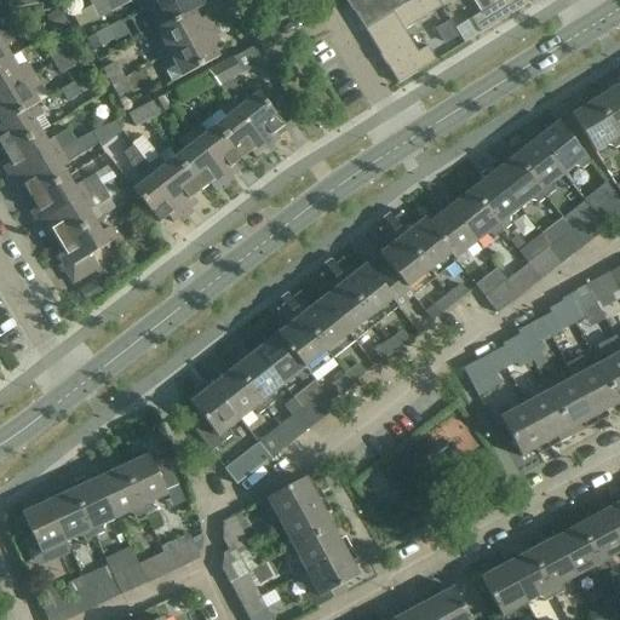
[(110,12),(104,0),(91,7),(97,19),(110,12)]
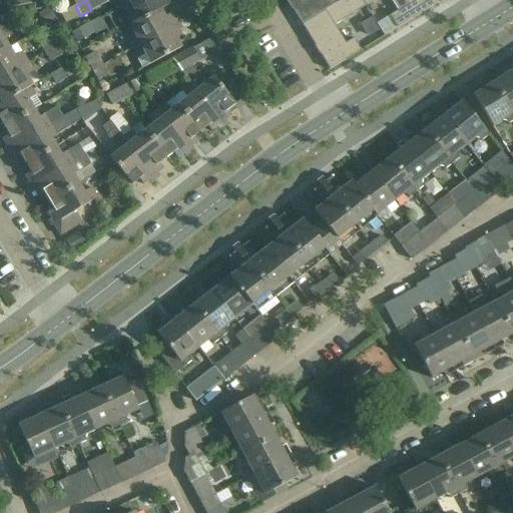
[(131,0),(122,5),(126,14),(132,23),(132,24),(159,9),(159,10),(177,0),(131,0)]
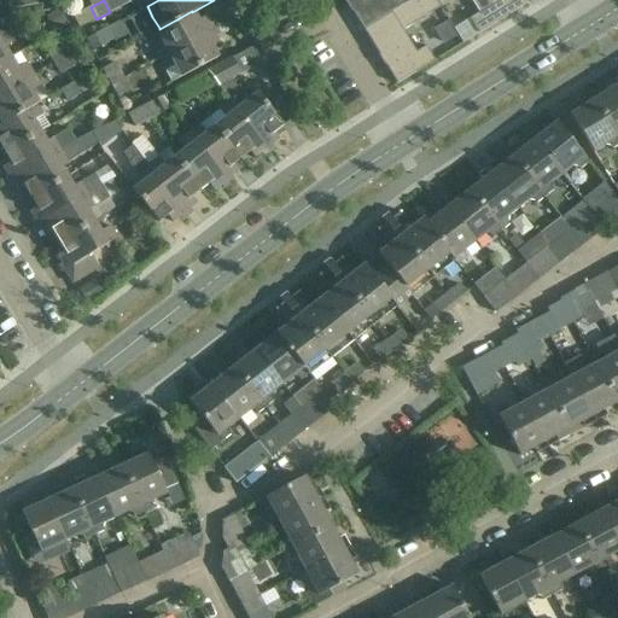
[(344,0),(362,29),(409,0),(344,0)]
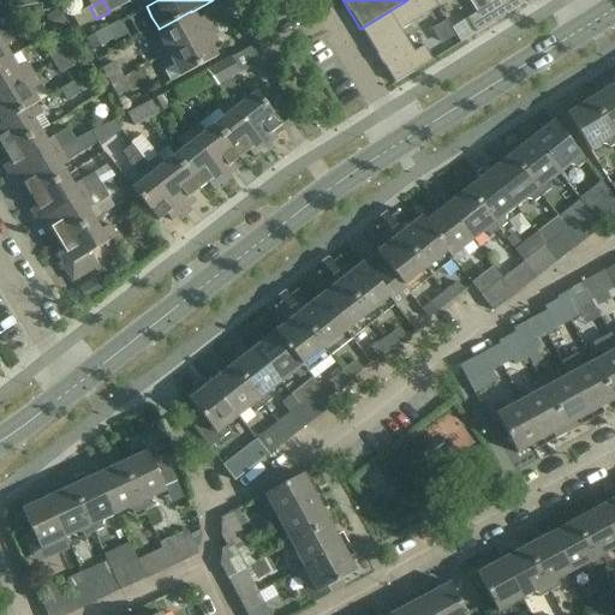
[(439,7),(433,0),(407,0),(360,29),(394,83),(392,84),(393,84),(433,60),(423,46),(413,52),(400,30),(439,7)]
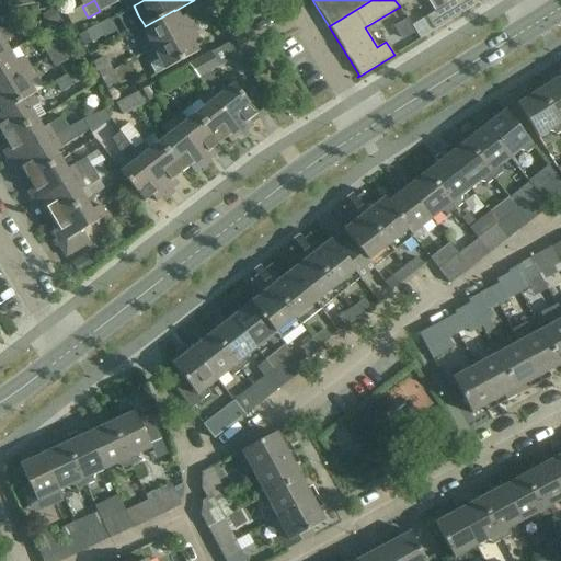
[(444,2),(445,4),(425,16),(434,31),(481,1),(480,0),(479,1),(477,0),(395,0),(400,7),(410,0),(432,0),(435,2),(437,3),(441,3),(444,2)]
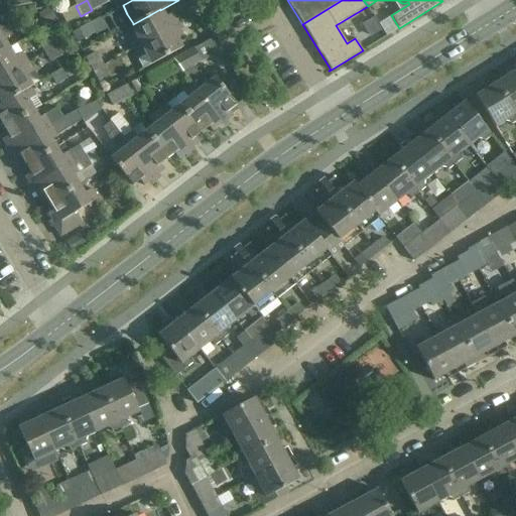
[(51,11),(49,8),(38,14),(44,25),(55,19),(51,11)]
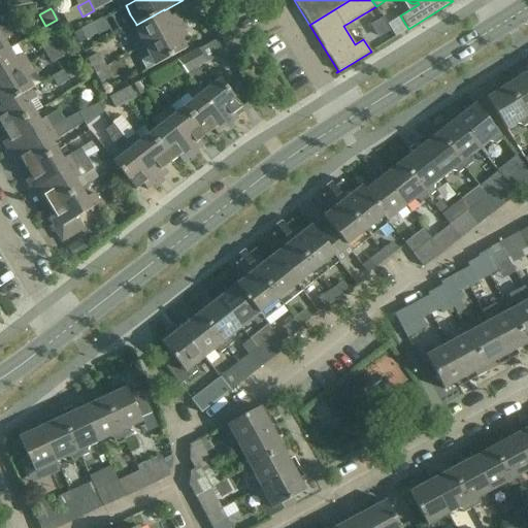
[(131,39),(136,51),(185,25),(182,20),(178,21),(175,14),(168,18),(164,10),(164,9),(136,25),(136,24),(133,26),(138,35),(131,39)]
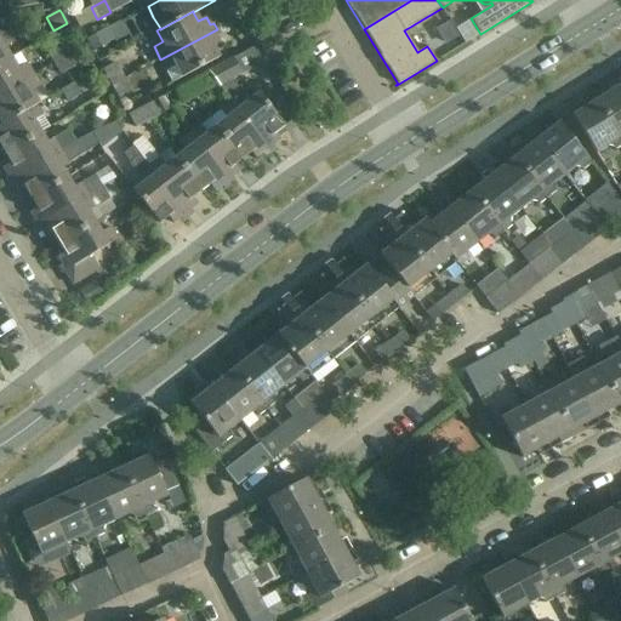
[(448,24),(436,32),(444,45),(456,38),(448,24)]
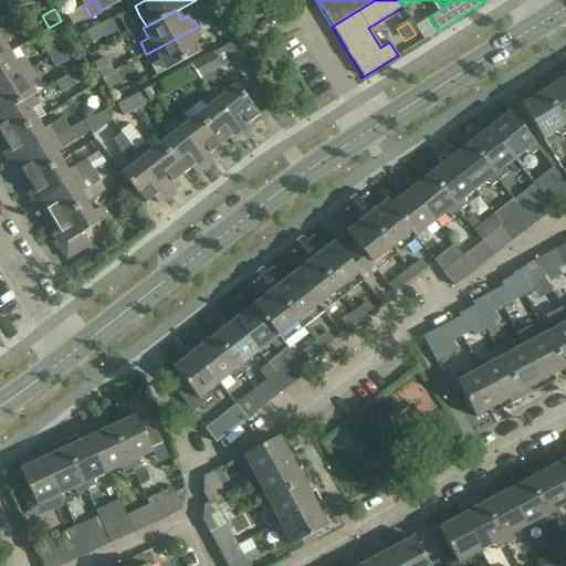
[(104,35),(98,25),(77,37),(83,46),(104,35)]
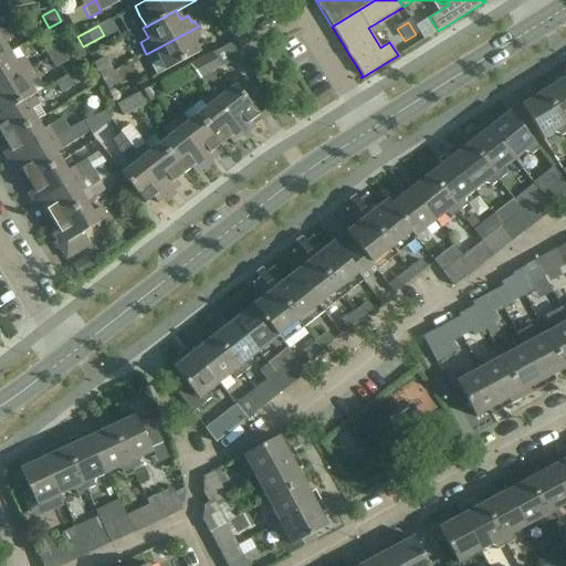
[(200,31),(198,27),(146,54),(158,75),(199,53),(194,43),(201,40),(198,32),(200,31)]
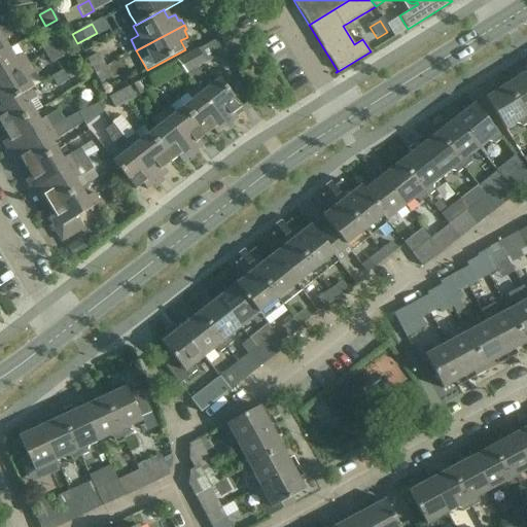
[(0,56),(9,50),(3,40),(10,36),(5,26),(0,29),(0,56)]
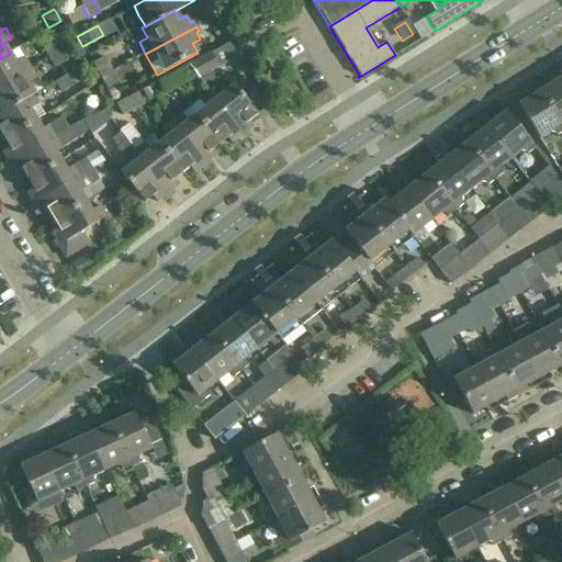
[(48,58),(60,51),(53,40),(41,46),(48,58)]
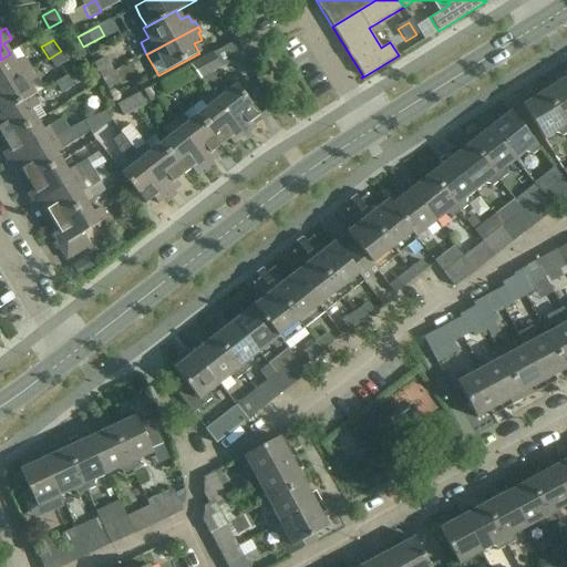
[(66,61),(61,51),(49,59),(54,69),(66,61)]
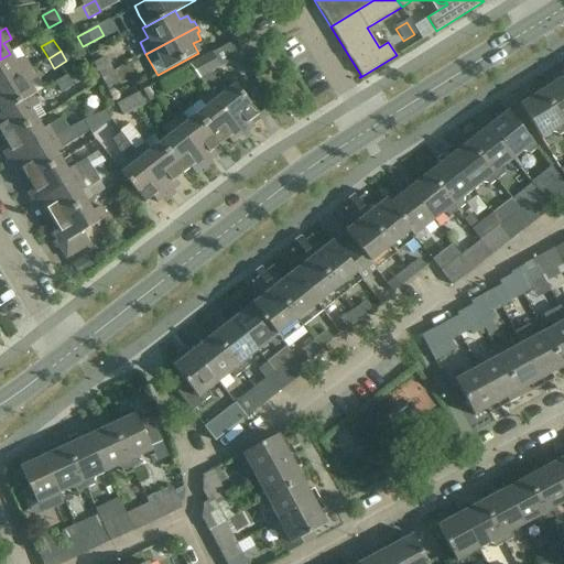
[(188,65),(202,83),(213,75),(210,72),(218,67),(212,53),(188,65)]
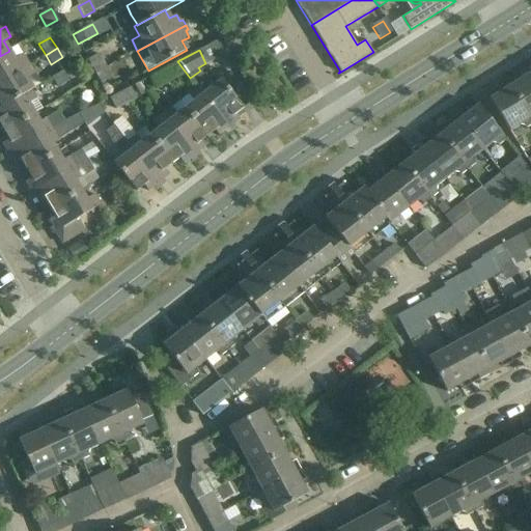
[(0,82),(28,65),(22,55),(15,59),(9,51),(0,56),(0,82)]
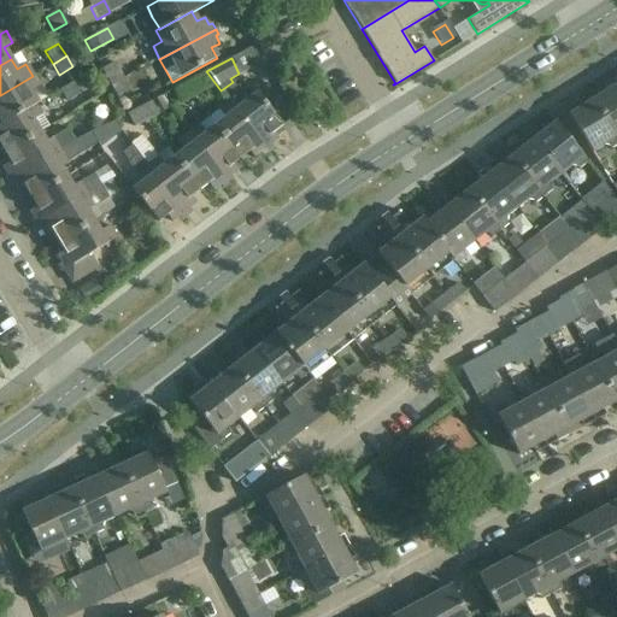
[(111,86),(123,80),(113,63),(101,69),(111,87),(111,86)]
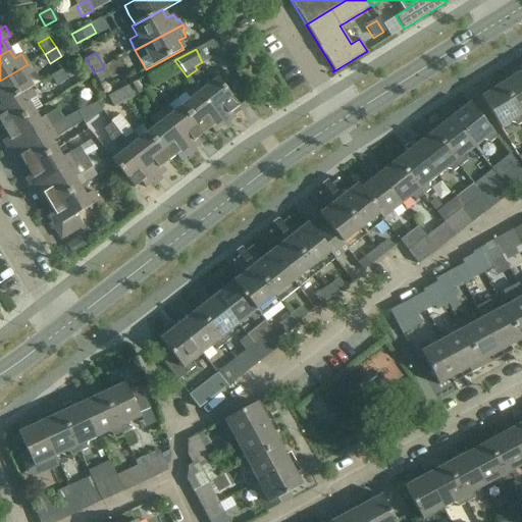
[(156,69),(162,81),(178,71),(173,61),(156,69)]
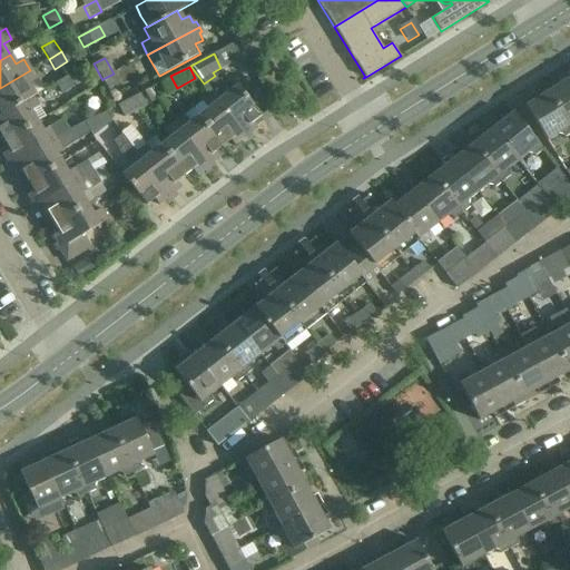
[(30,70),(0,88),(0,111),(1,114),(3,115),(33,97),(36,96),(29,85),(37,80),(30,70)]
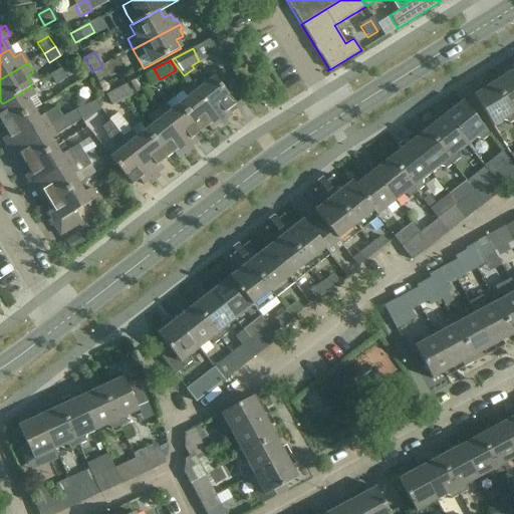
[(107,75),(102,66),(92,71),(97,80),(107,75)]
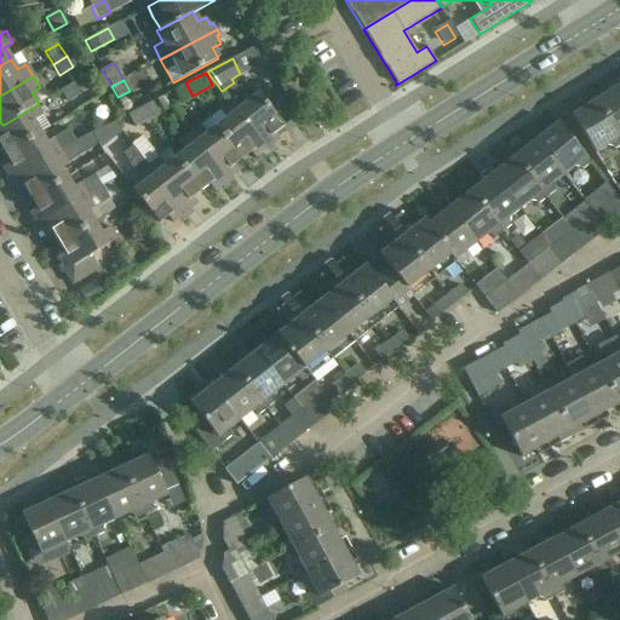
[(593,101),(619,143),(619,90),(614,81),(592,95),(596,99),(593,101)]
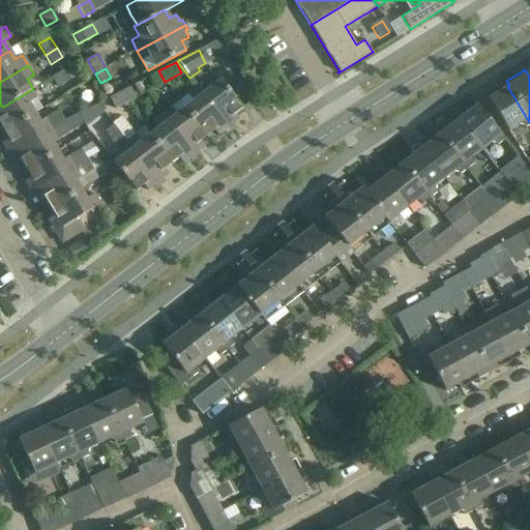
[(154,87),(165,82),(158,70),(148,77),(154,87)]
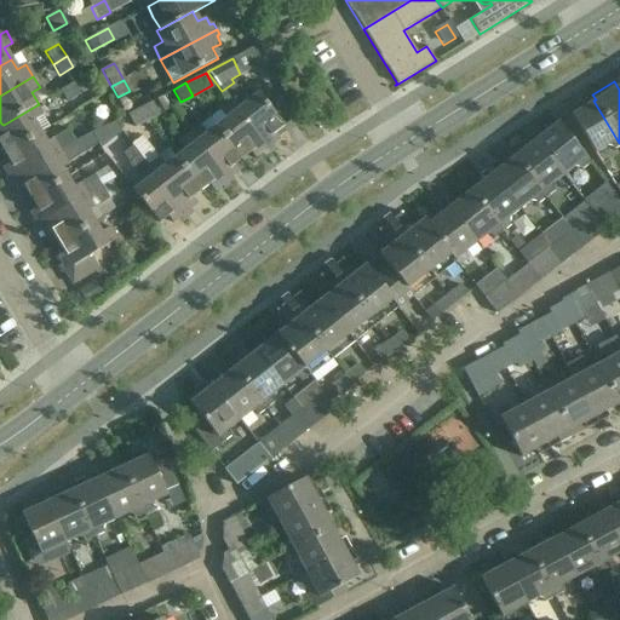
[(234,82),(222,91),(230,103),(270,153),(275,148),(273,147),(280,141),(274,133),(283,126),(258,93),(248,101),(234,82)]
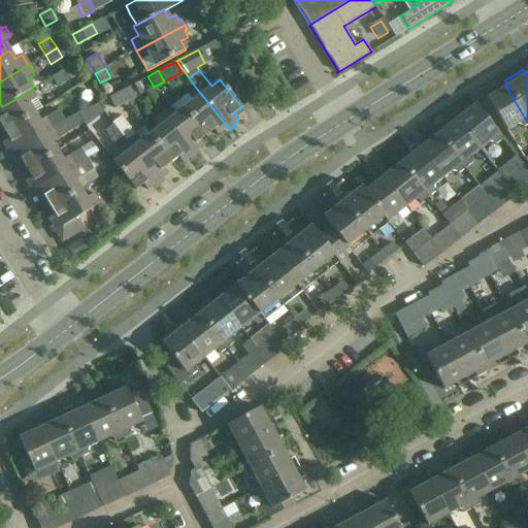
[(67,80),(62,71),(51,77),(57,87),(67,80)]
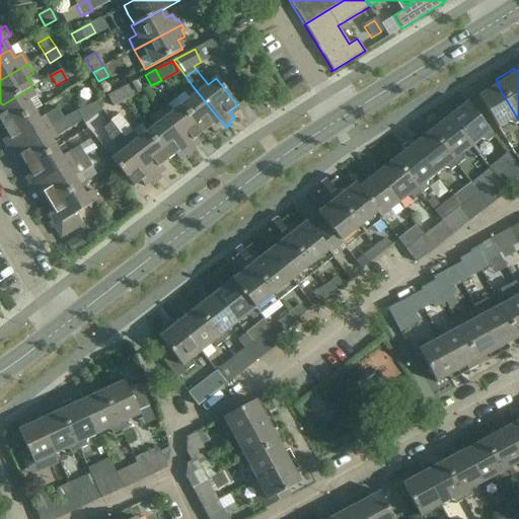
[(513,126),(518,122),(518,120),(497,84),(478,95),(476,91),(475,92),(498,128),(507,123),(512,124),(513,126)]
